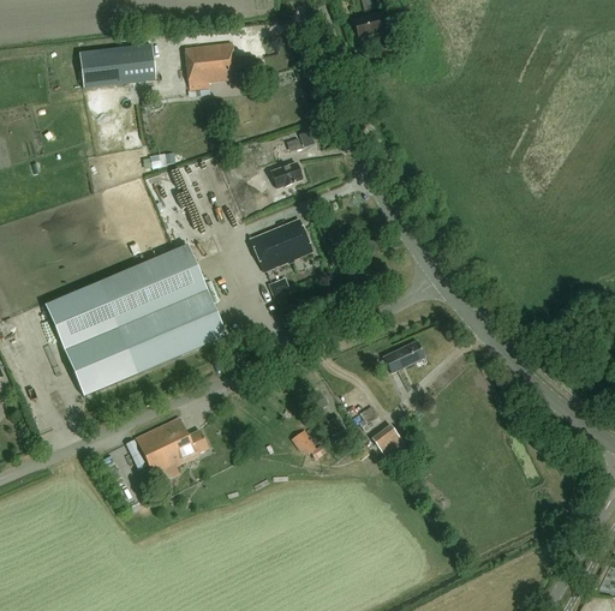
[(381,28),(388,25),(384,12),(377,15),(376,13),(352,19),(357,37),(381,31),(381,28)]
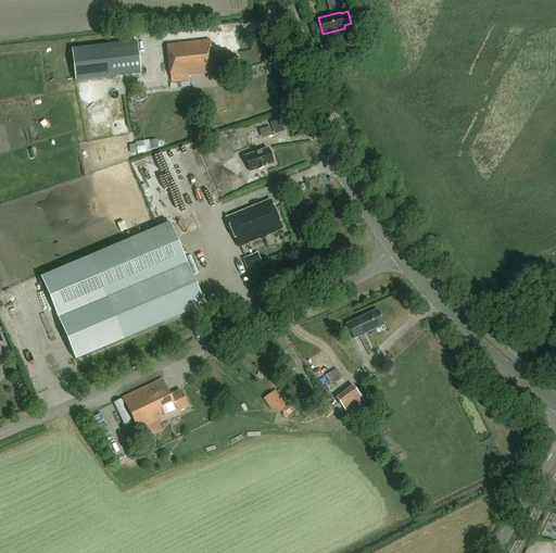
[(348,35),(352,50),(365,46),(361,32),(348,35)]
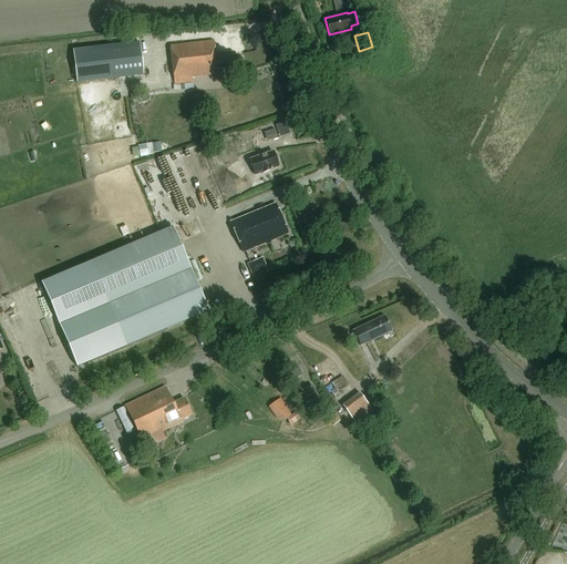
[(217,71),(237,70),(235,51),(216,53),(214,39),(171,43),(175,83),(194,82),(194,75),(218,73),(217,71)]
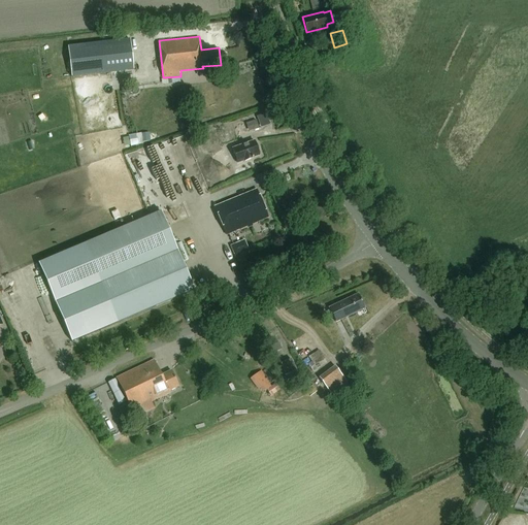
[(133,69),(130,38),(67,45),(70,76),(133,69)]
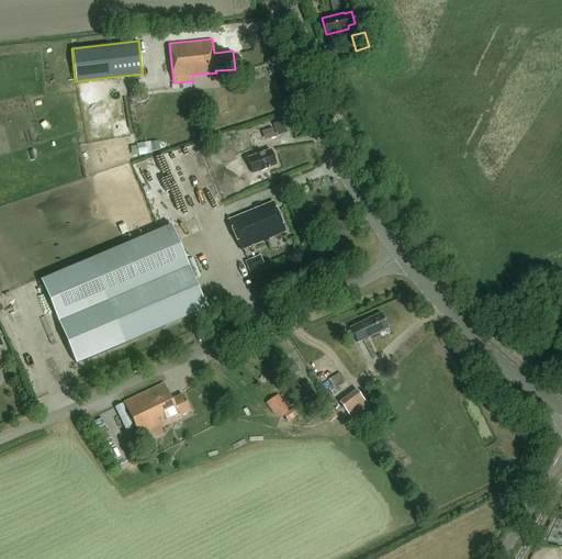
[(153,138),(139,141),(141,149),(154,147),(153,138)]
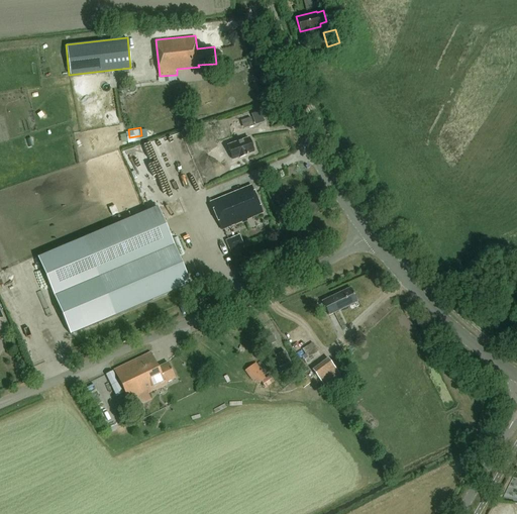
[(247,152),(253,149),(248,136),(228,144),(233,158),(239,156),(239,157),(248,153),(247,152)]
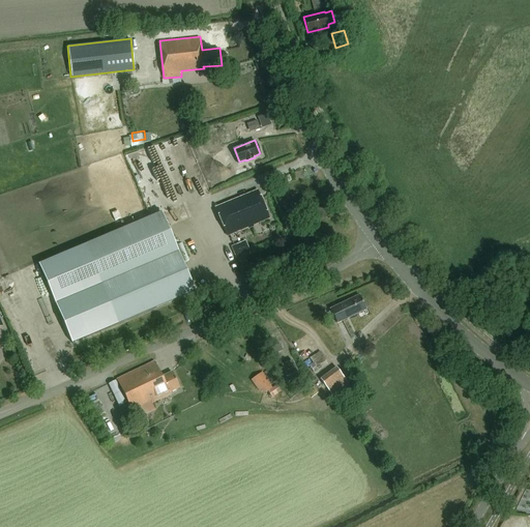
[(257,188),(215,206),(227,233),(247,225),(248,226),(253,224),(253,223),(268,215),(257,188)]
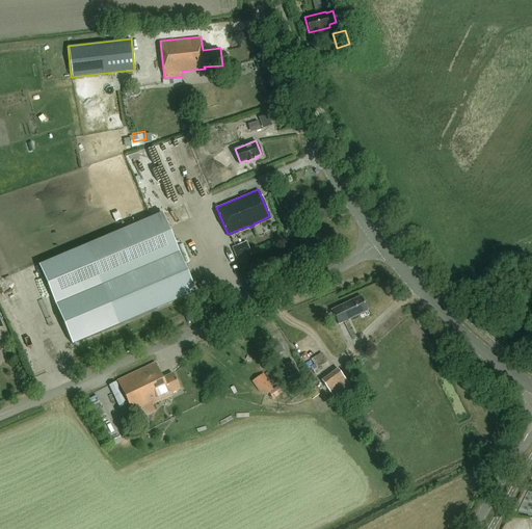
[(122,208),(114,210),(117,219),(125,216),(122,208)]
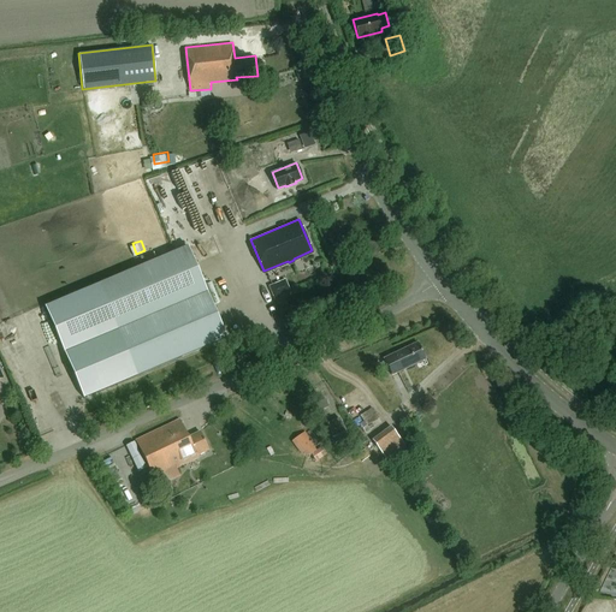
[(185,244),(45,306),(64,349),(205,289),(196,267),(185,244)]
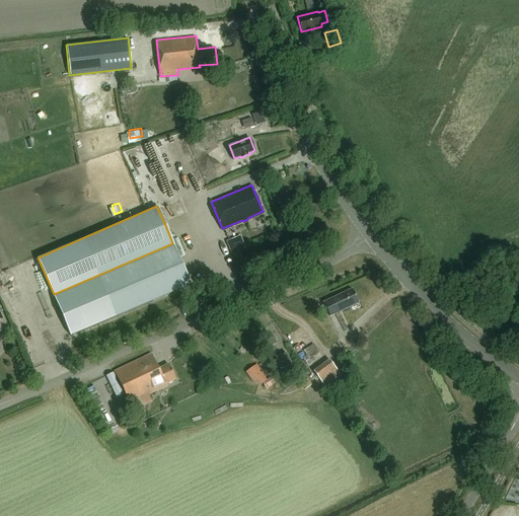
[(225,240),(228,247),(237,244),(234,237),(225,240)]
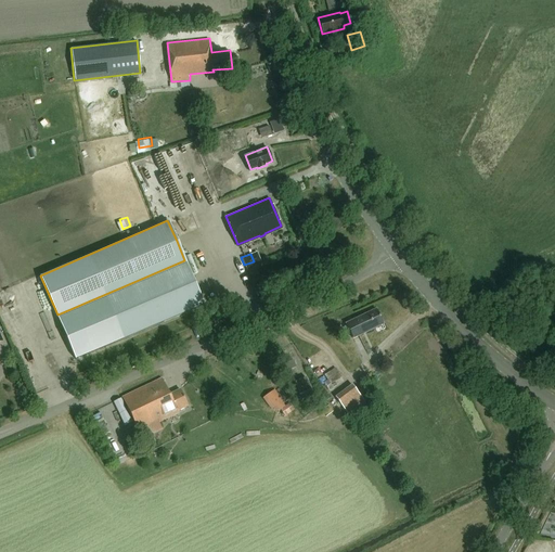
[(57,315),(76,358),(203,303),(184,260),(57,315)]
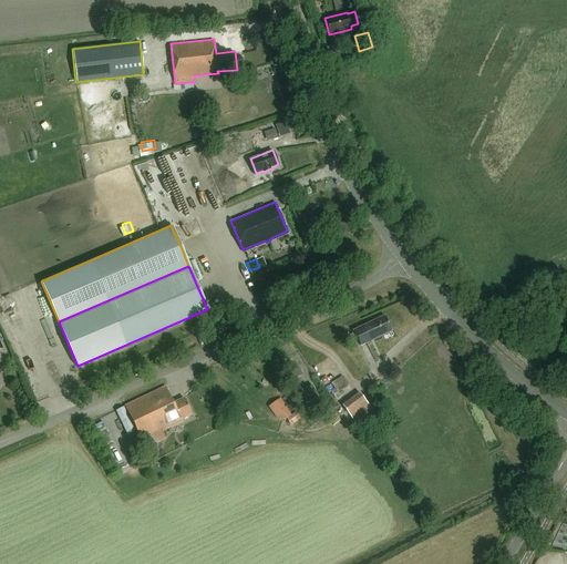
[(26,303),(30,315),(45,309),(41,296),(26,303)]
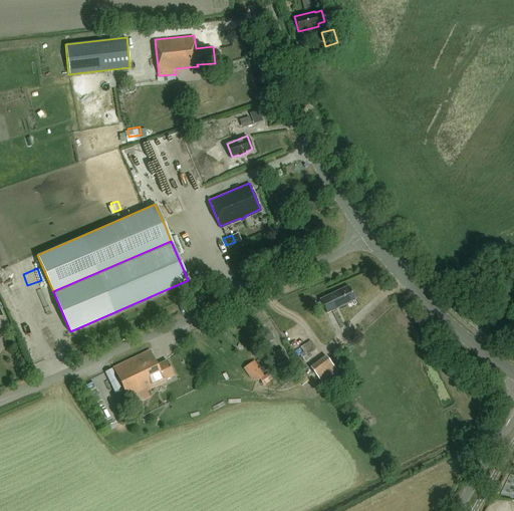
[(327,311),(354,297),(348,284),(320,298),(327,311)]
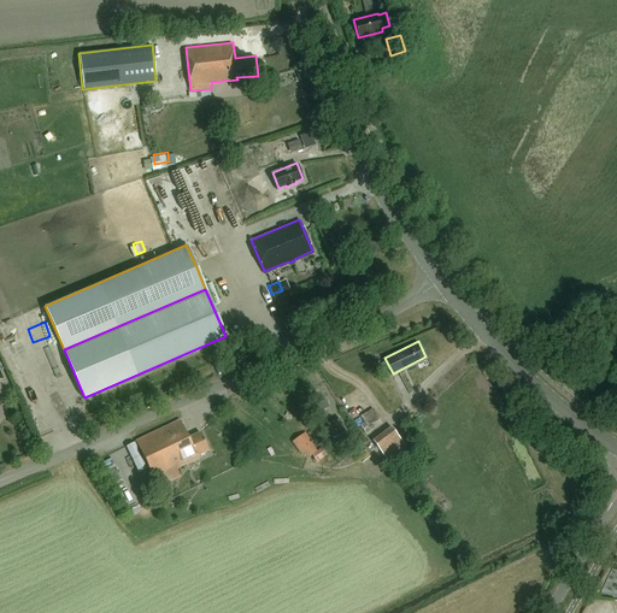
[(318,411),(330,406),(327,398),(315,404),(318,411)]
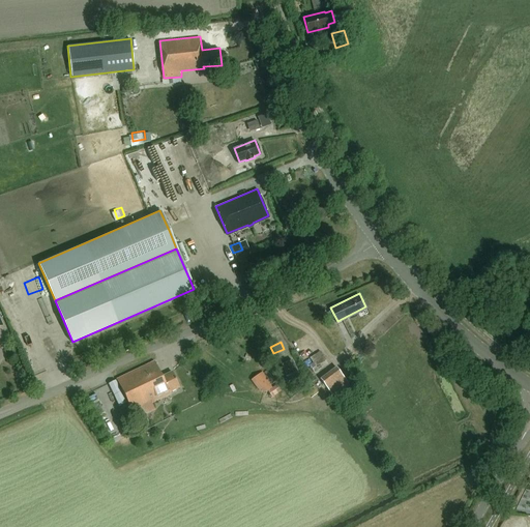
[(289,380),(300,376),(293,358),(282,363),(289,380)]
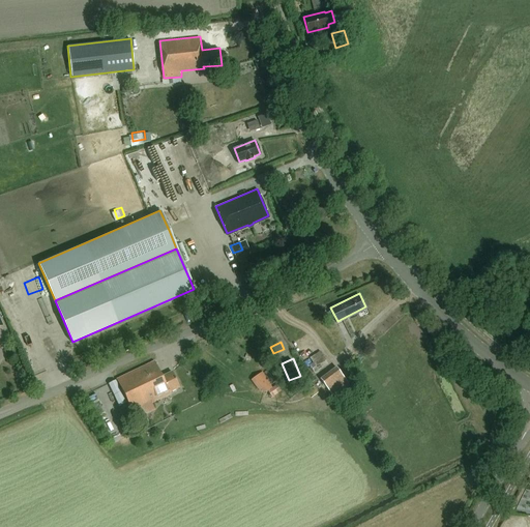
[(170,391),(179,387),(171,372),(160,377),(152,360),(116,378),(134,415),(139,412),(138,409),(170,392),(170,391)]
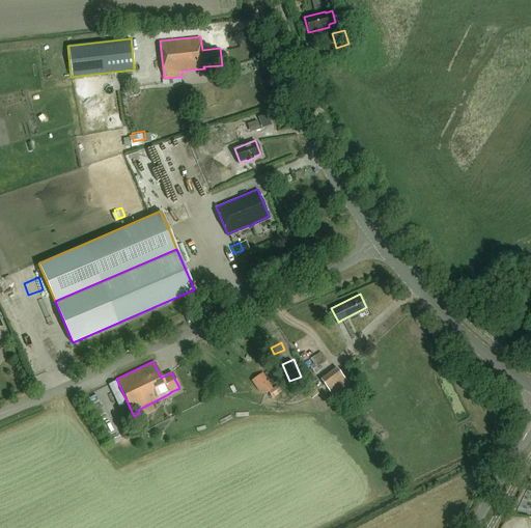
[(342,400),(355,392),(336,367),(319,379),(333,397),(338,394),(342,400)]
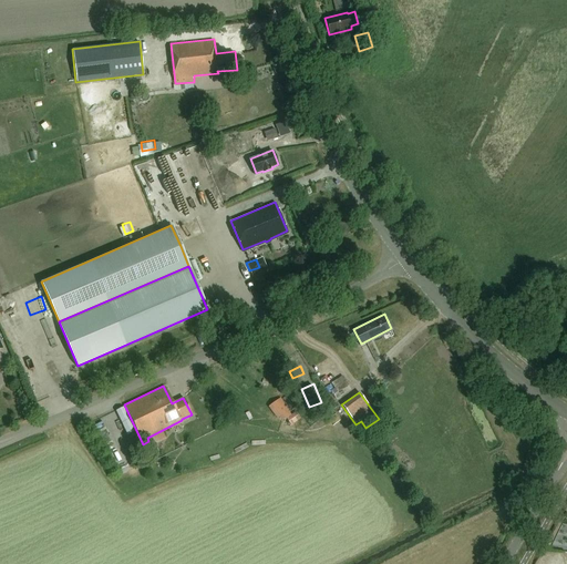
[(277,414),(285,408),(276,397),(267,403),(277,414)]
